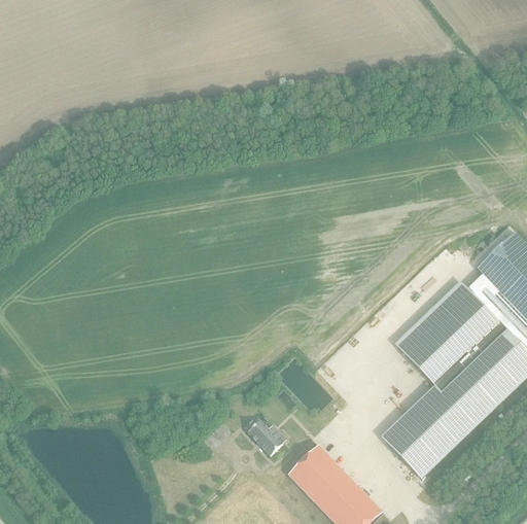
[(526,242),(516,230),(478,267),(526,318),(526,242)]
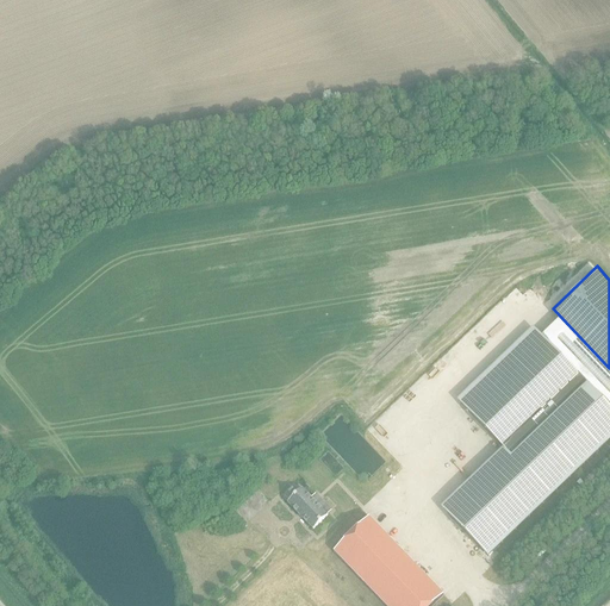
[(449,513),(489,554),(609,436),(609,404),(541,333),(465,406),(511,454),(449,513)]
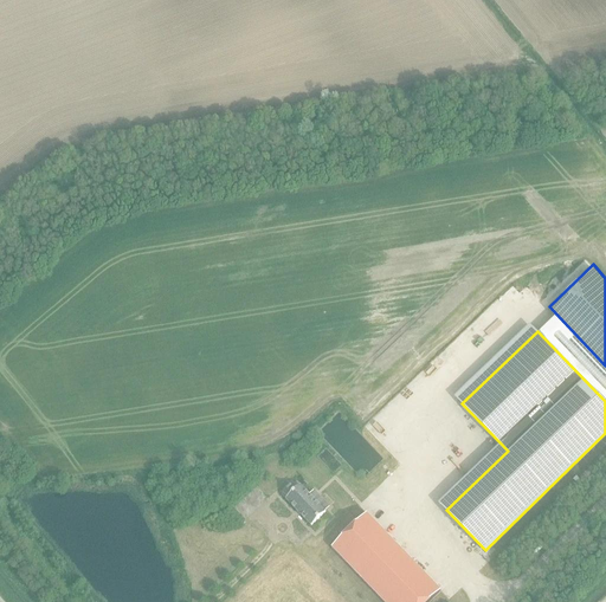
[(387,421),(395,413),(385,402),(376,412),(387,421)]
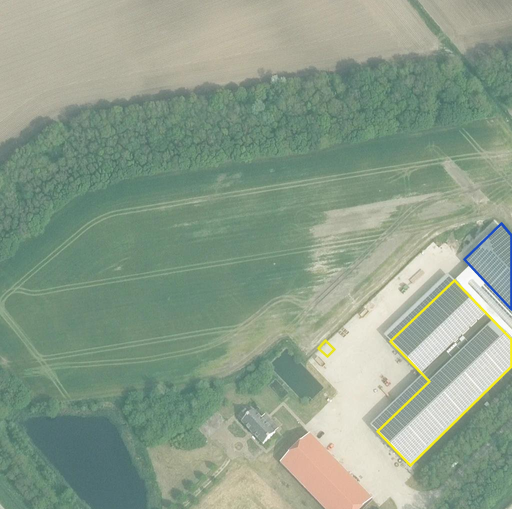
[(384,372),(397,366),(391,354),(378,360),(384,372)]
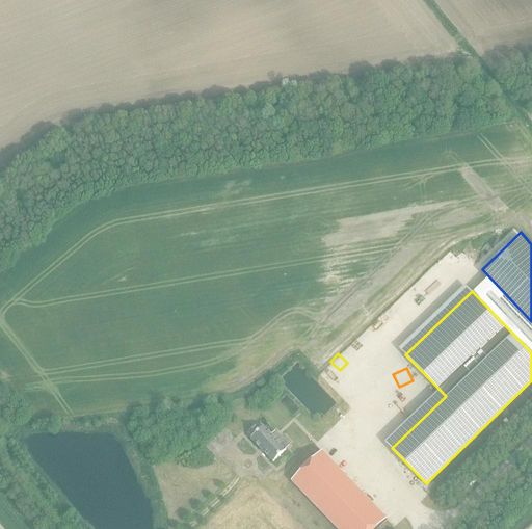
[(228,418),(209,437),(218,446),(237,426),(228,418)]
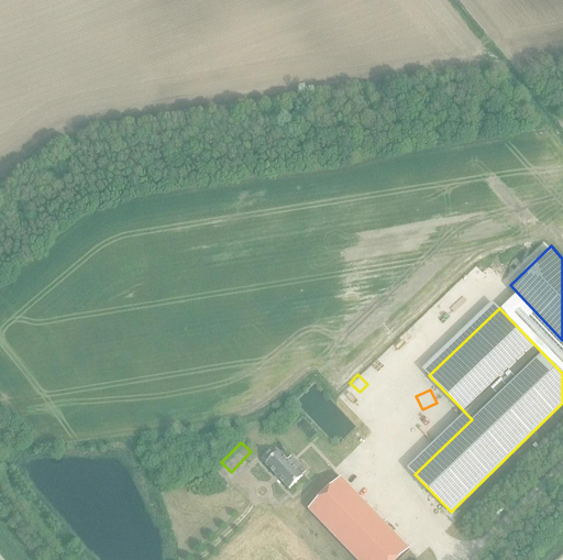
[(287,458),(278,448),(265,461),(289,486),(302,473),(306,469),(291,453),(287,458)]
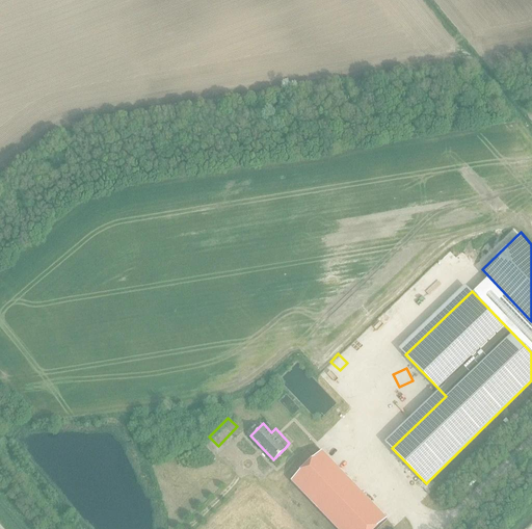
[(291,478),(340,528),(373,528),(387,517),(322,449),(291,478)]
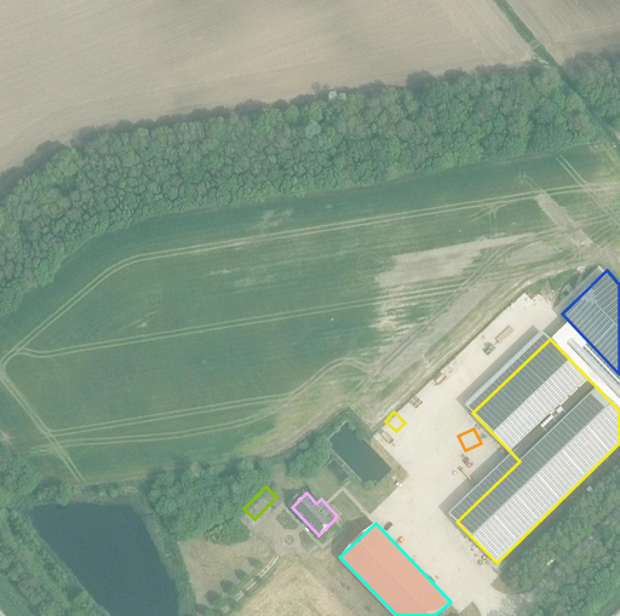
[(518,603),(517,598),(526,597),(524,586),(509,589),(512,604),(518,603)]
